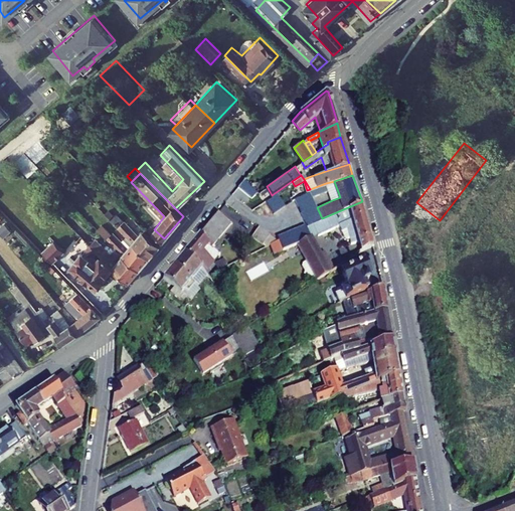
[(256,189),(244,177),(240,182),(252,193),(256,189)]
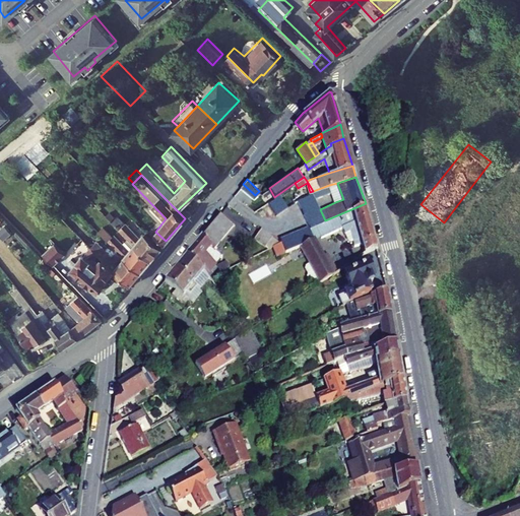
[(329,185),(331,191),(335,202),(343,199),(337,183),(329,185)]
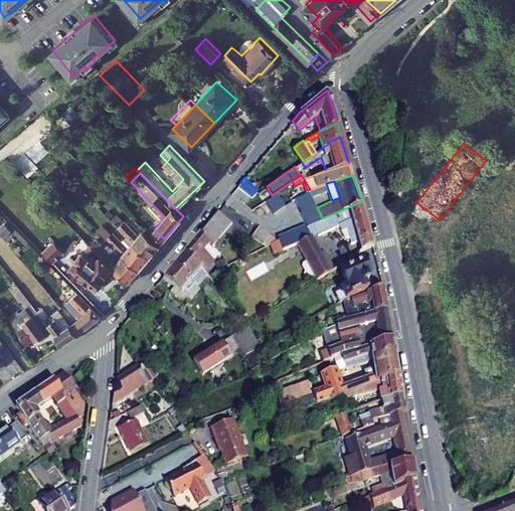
[(328,189),(326,183),(310,189),(312,195),(328,189)]
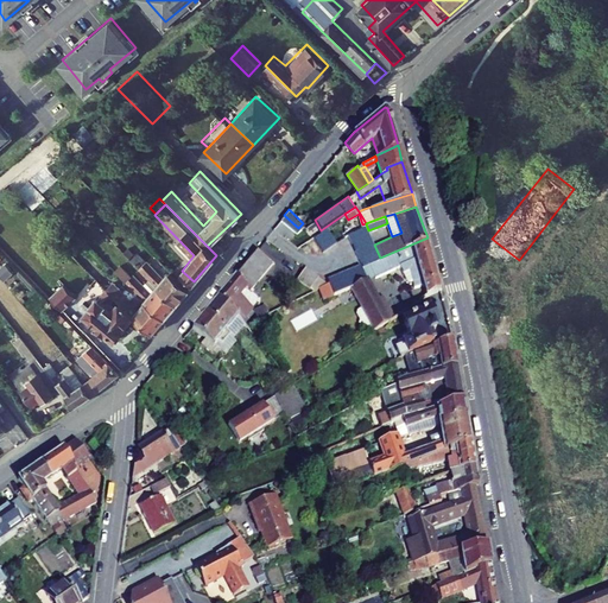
[(315,220),(306,226),(314,235),(321,230),(315,220)]
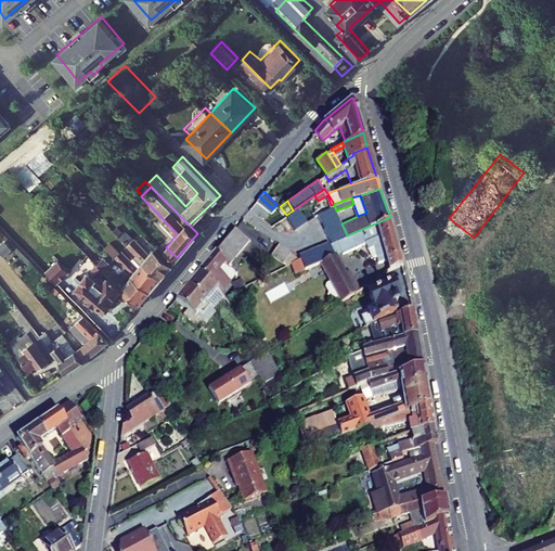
[(274,210),(272,208),(271,210),(259,202),(266,208),(278,220),(281,218),(274,210)]
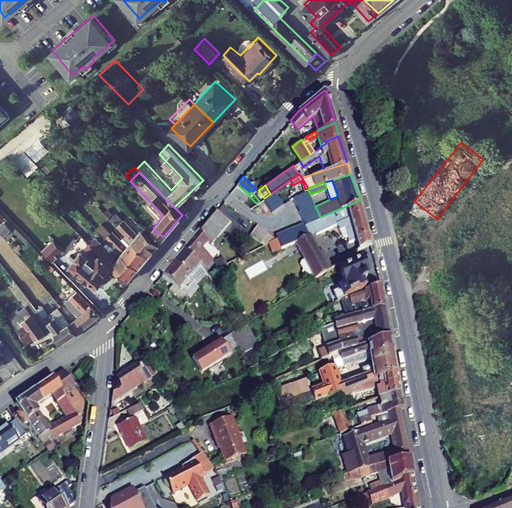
[(310,194),(308,188),(305,189),(293,196),(296,202),(302,199),(310,195),(310,194)]
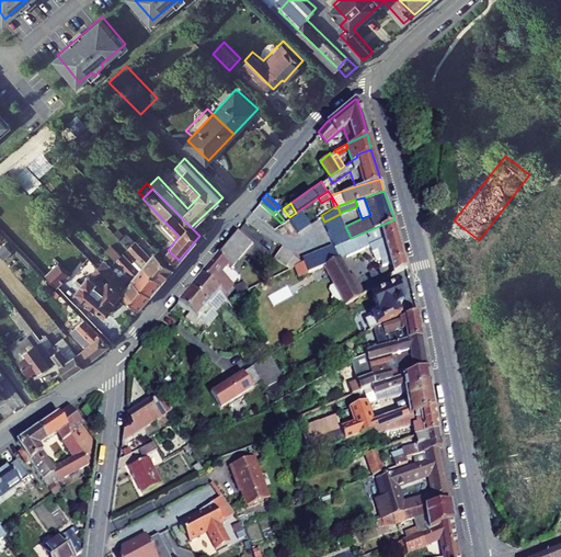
[(302,208),(290,217),(297,227),(310,220),(302,208)]
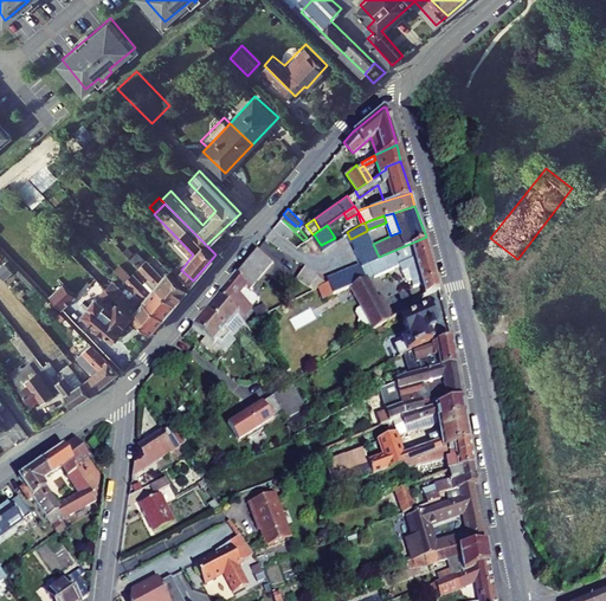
[(303,240),(290,227),(283,233),(297,245),(303,240)]
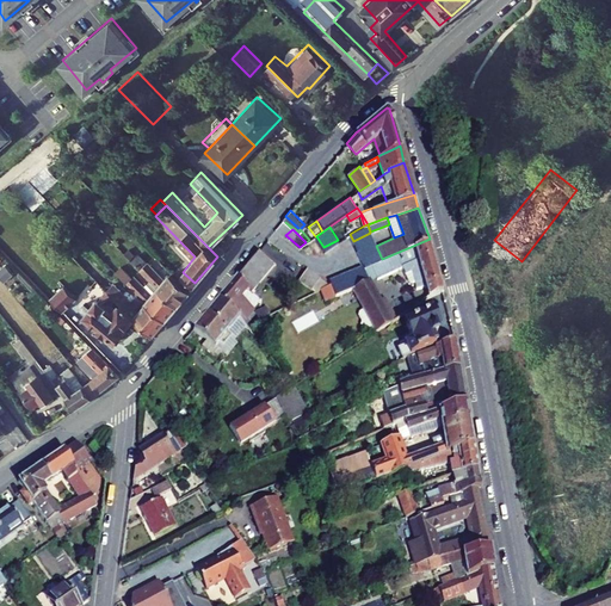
[(370,233),(360,237),(364,243),(374,237),(370,233)]
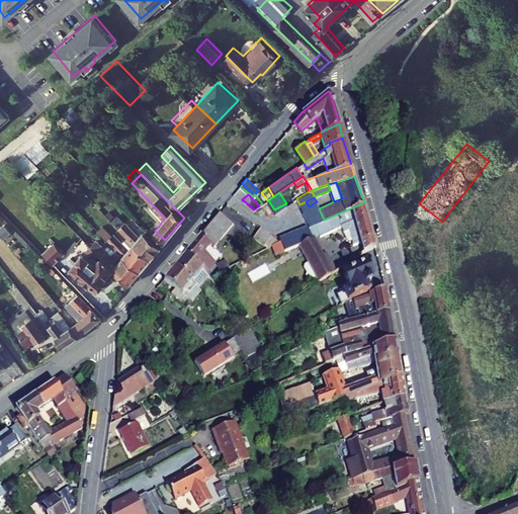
[(306,201),(299,204),(304,215),(319,208),(317,201),(309,206),(306,201)]
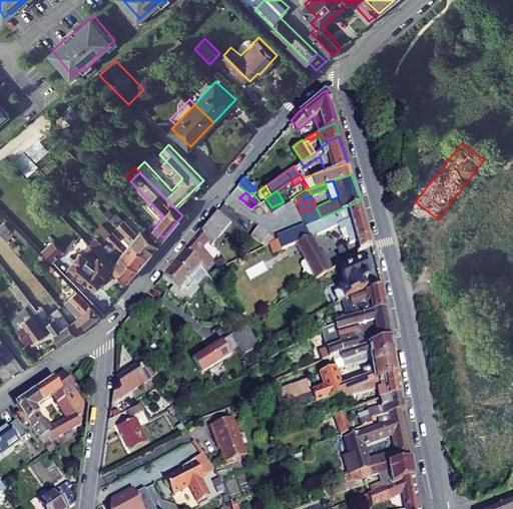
[(306,223),(311,234),(312,233),(338,222),(341,227),(346,225),(349,234),(355,232),(360,246),(372,241),(361,200),(321,217),(306,223)]
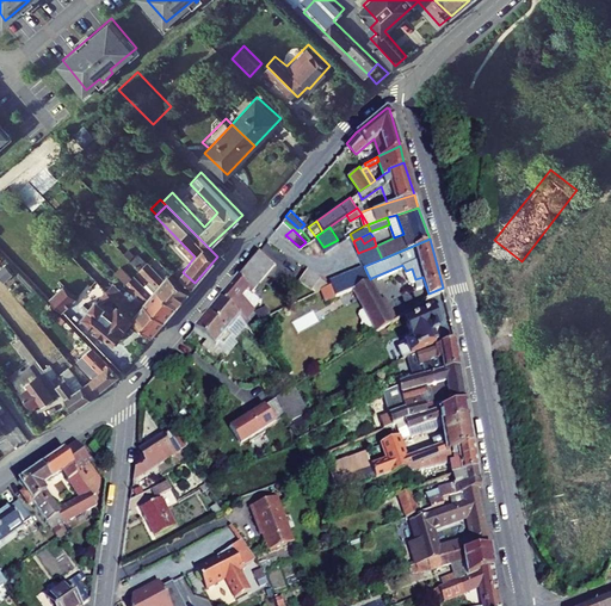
[(382,259),(376,246),(358,253),(364,265),(355,269),(355,267),(329,278),(331,282),(364,266),(382,259)]
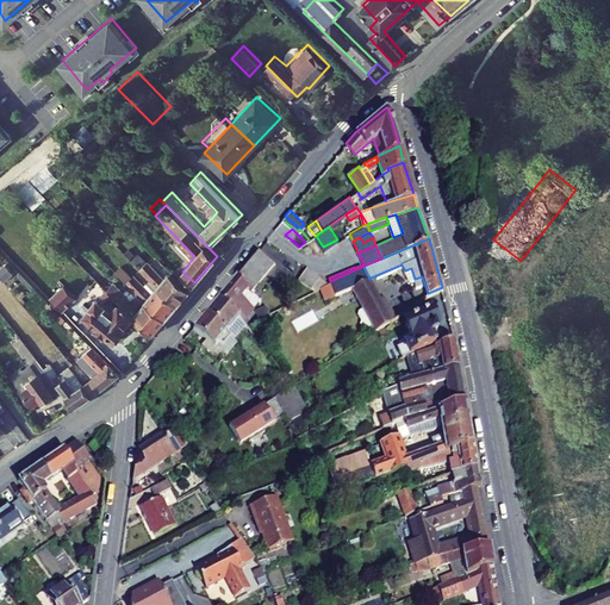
[(273,261),(259,248),(218,295),(240,313),(244,319),(254,307),(241,295),(249,286),(251,288),(273,261)]
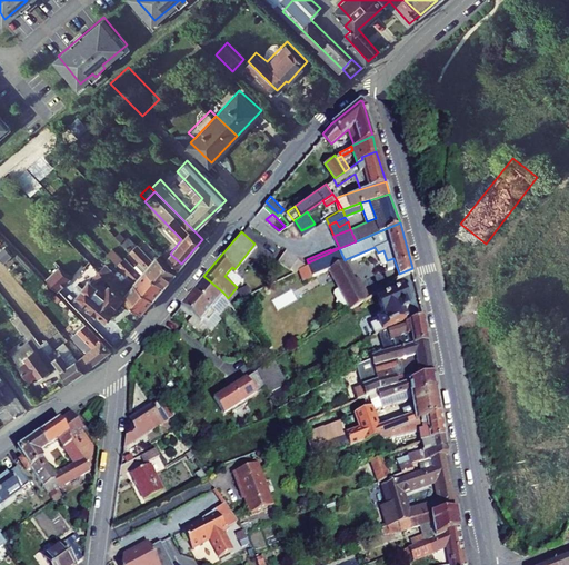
[(123,240),(130,249),(138,241),(129,234),(123,240)]
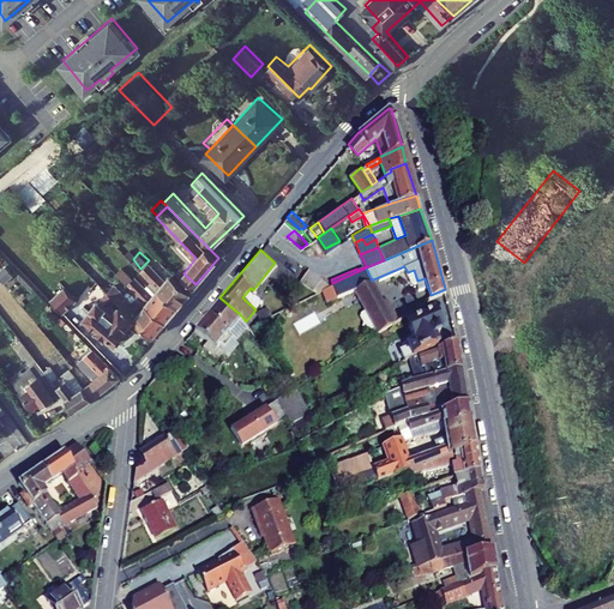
[(84,265),(78,260),(73,265),(103,293),(107,288),(95,276),(84,265)]
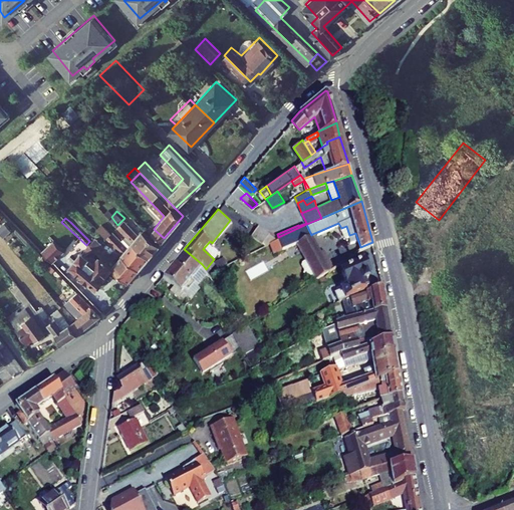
[(74,218),(70,222),(79,231),(83,228),(74,218)]
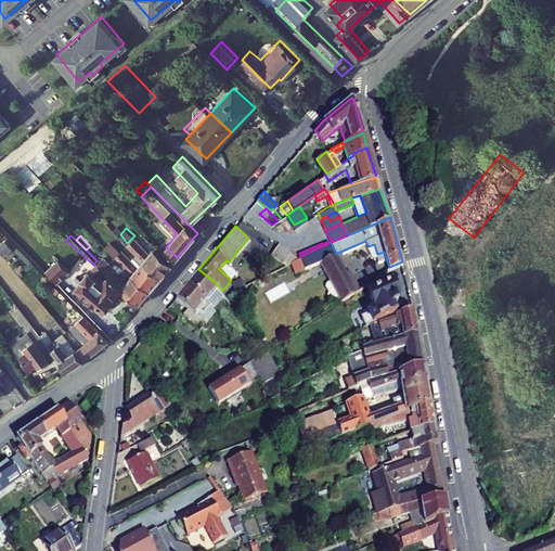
[(134,235),(127,243),(136,251),(143,259),(163,276),(173,261),(155,246),(151,252),(134,235)]
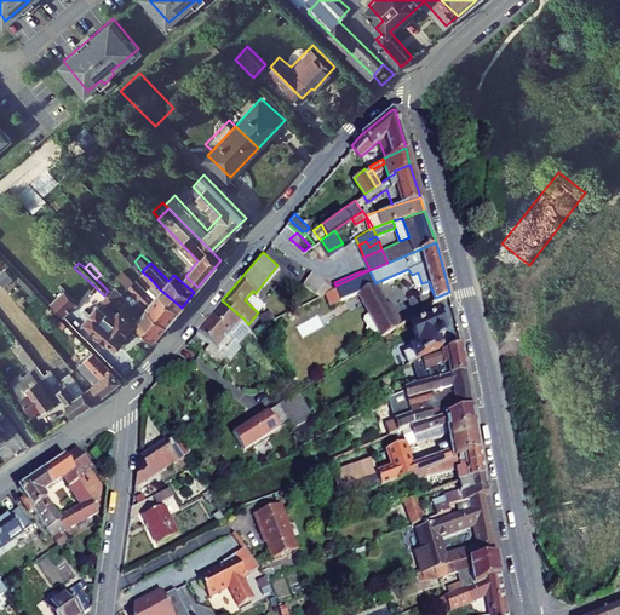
[(121,268),(118,272),(126,281),(131,277),(121,268)]
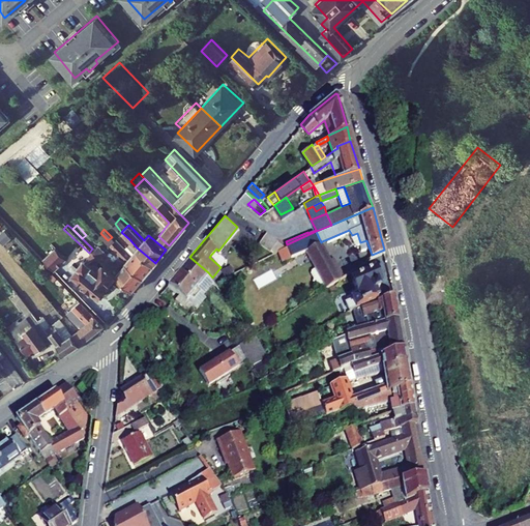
[(278,238),(266,230),(259,241),(270,250),(272,247),(278,238)]
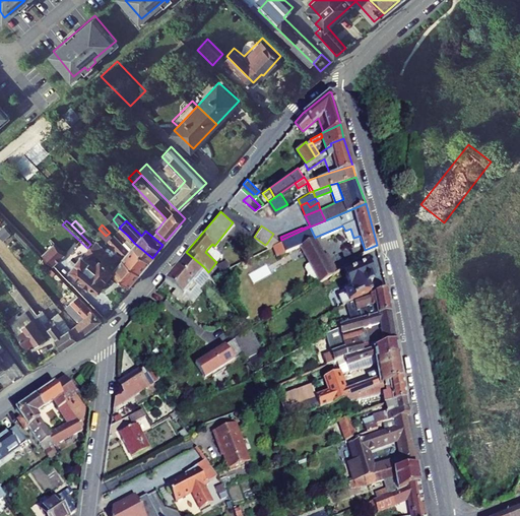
[(281,240),(285,250),(300,244),(315,238),(310,227),(281,240)]
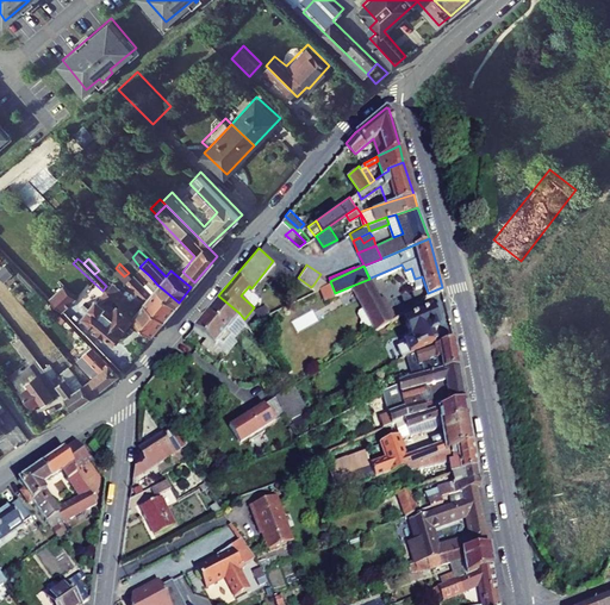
[(139,267),(135,272),(143,281),(149,275),(139,267)]
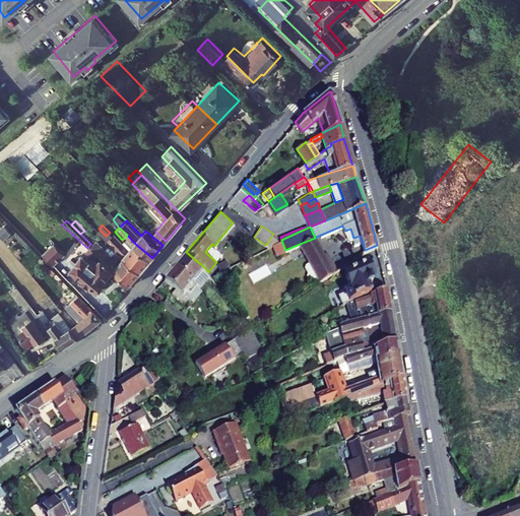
[(108,239),(111,242),(117,248),(123,254),(141,270),(152,258),(134,243),(130,247),(122,240),(115,232),(108,239)]
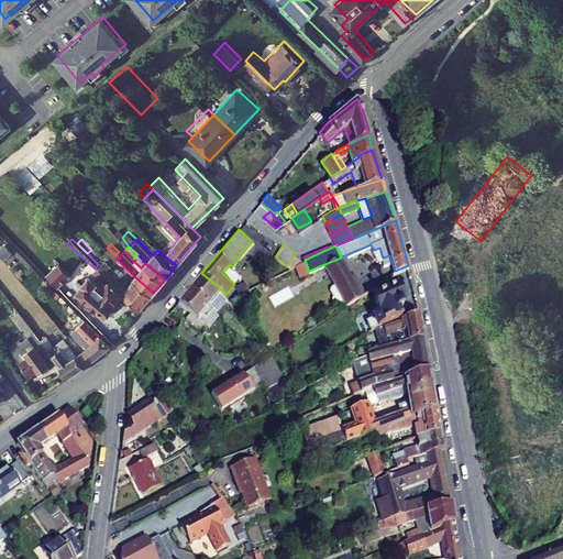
[(296,253),(289,263),(293,265),(295,262),(297,263),(301,258),(296,253)]
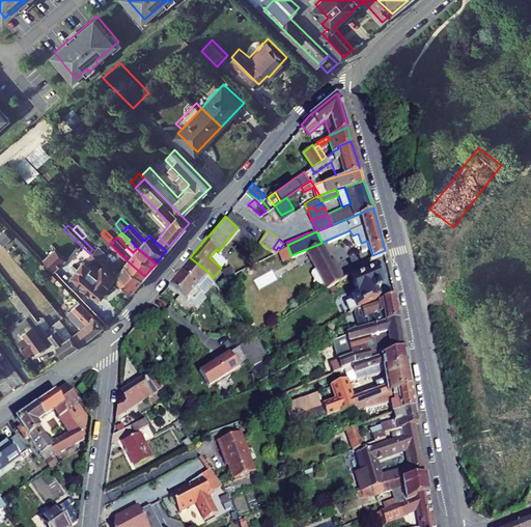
[(341,240),(335,243),(341,255),(347,252),(341,240)]
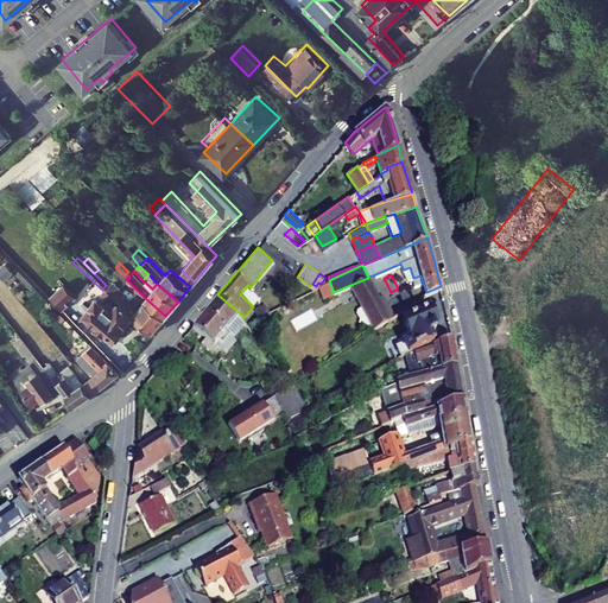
[(45,289),(50,293),(63,280),(58,275),(45,289)]
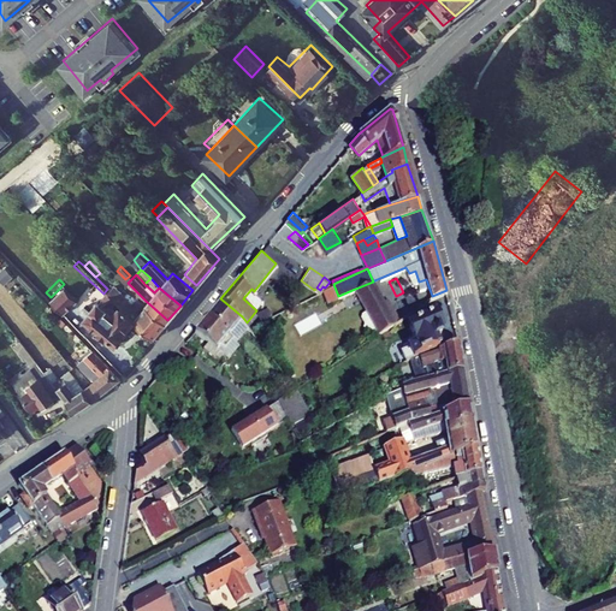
[(373,282),(355,289),(378,331),(394,322),(396,321),(374,280),(373,282)]
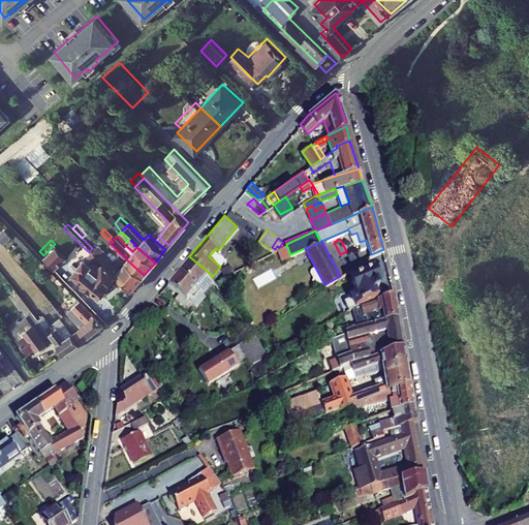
[(107,251),(99,243),(93,249),(116,273),(115,274),(132,287),(144,275),(125,258),(119,252),(115,257),(107,251)]
